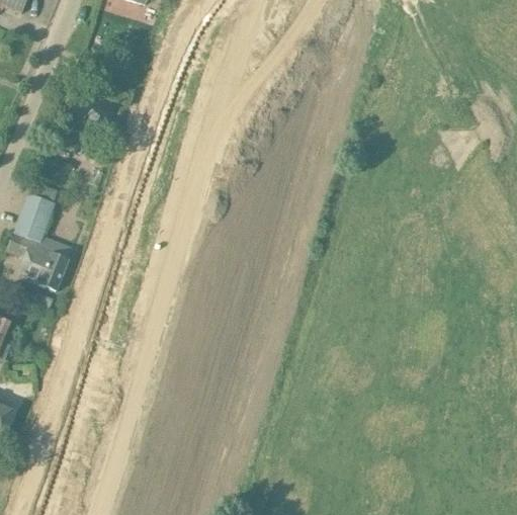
[(0,0),(0,3),(22,12),(27,0),(0,0)]
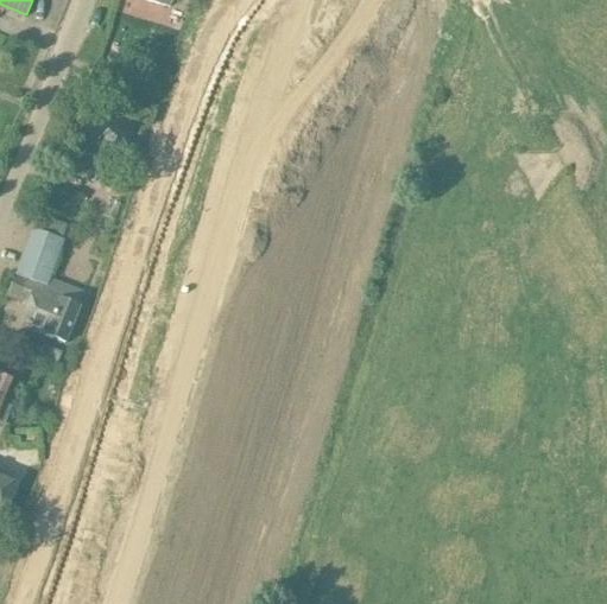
[(45,288),(65,239),(63,237),(68,223),(43,214),(37,228),(35,226),(17,271),(27,275),(19,296),(33,302),(25,324),(65,339),(81,303),(45,288)]
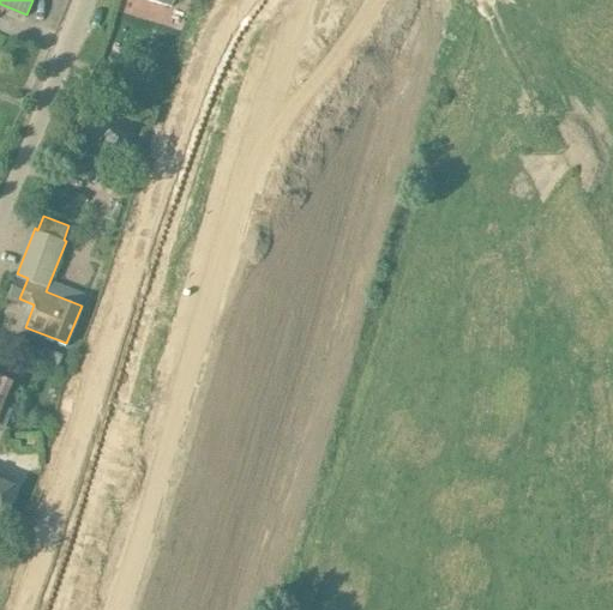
[(38,357),(58,364),(61,352),(43,345),(38,357)]
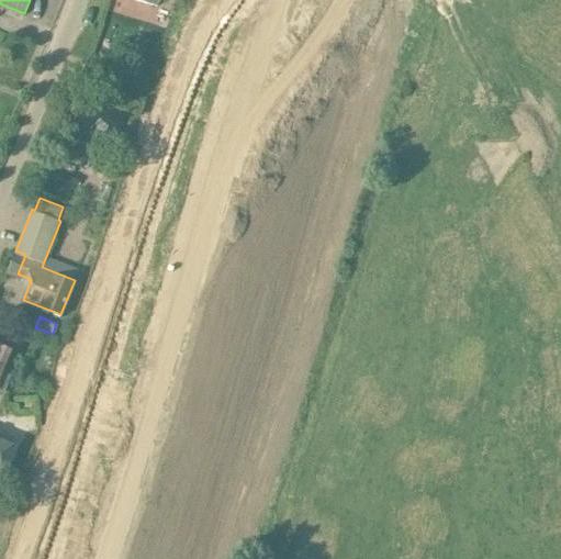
[(0,465),(10,439),(0,435),(0,465)]
